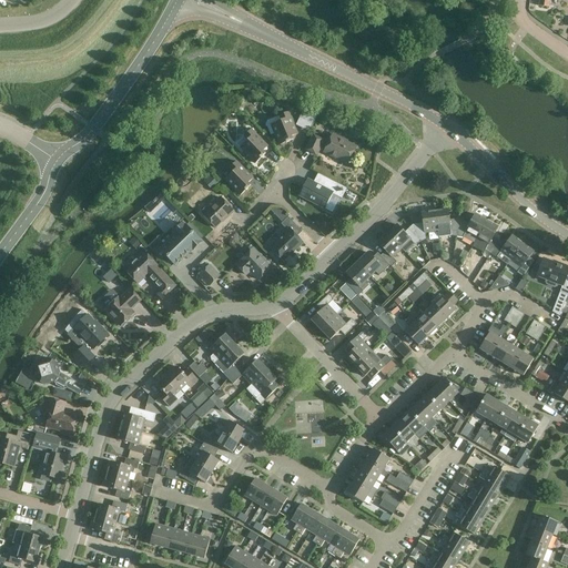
[(316,115),(304,110),(296,125),(308,132),(316,115)]
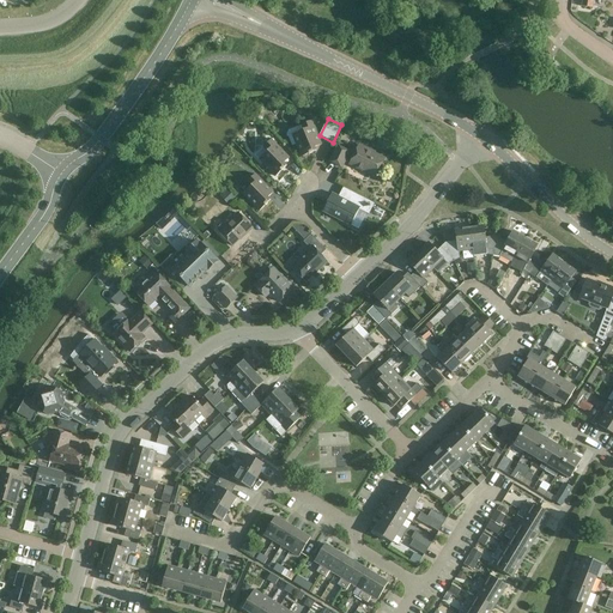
[(301,126),(289,131),(286,135),(287,138),(289,137),(292,146),(297,145),(302,157),(309,155),(313,153),(316,151),(314,145),(320,143),(311,121),(301,126)]
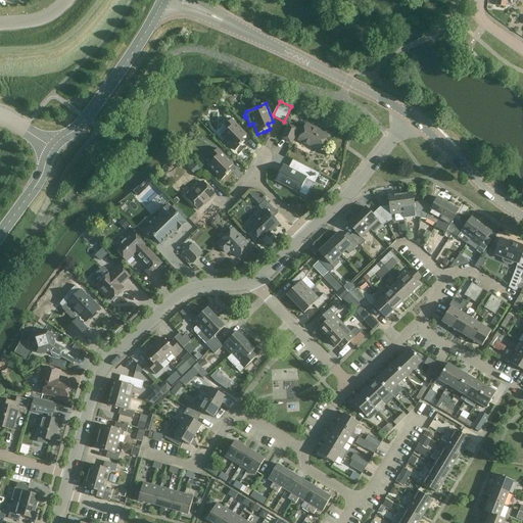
[(245,134),(238,126),(231,119),(225,126),(228,129),(221,136),(228,144),(235,151),(240,146),(240,147),(242,144),(244,142),(241,138),(245,134)]
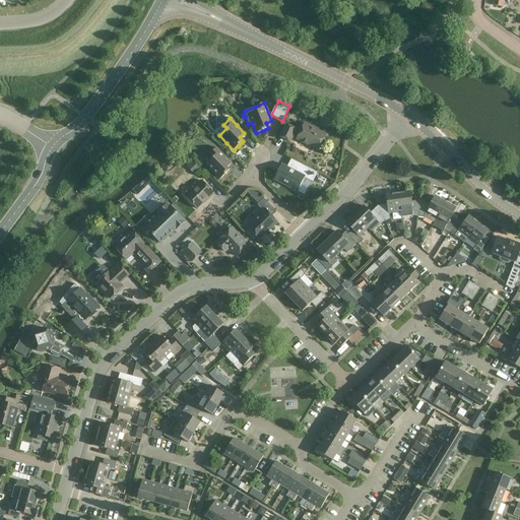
[(293,137),(297,139),(297,140),(318,150),(321,145),(323,146),(326,141),(323,140),(326,135),(305,124),(301,132),(297,130),(297,129),(286,124),(280,137),(290,142),(293,137)]
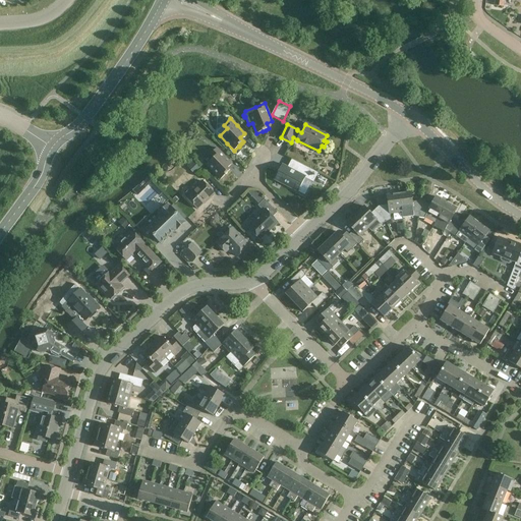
[(231,162),(224,155),(217,148),(210,155),(213,158),(207,165),(221,180),(225,175),(226,175),(228,173),(227,173),(230,171),(226,167),(231,162)]
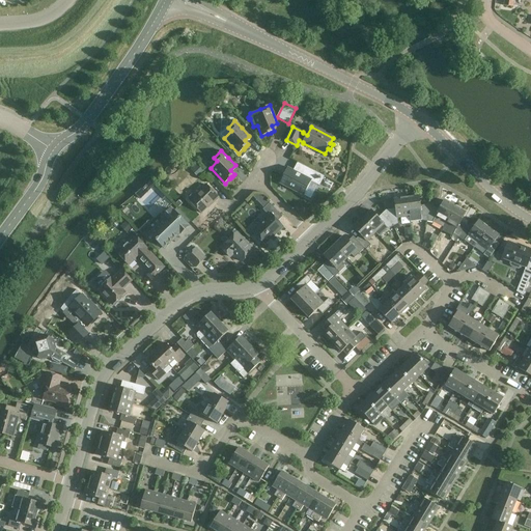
[(315,171),(315,172),(292,160),(292,161),(307,169),(304,175),(288,167),(279,184),(299,194),(303,186),(308,188),(312,179),(315,182),(319,173),(315,171)]
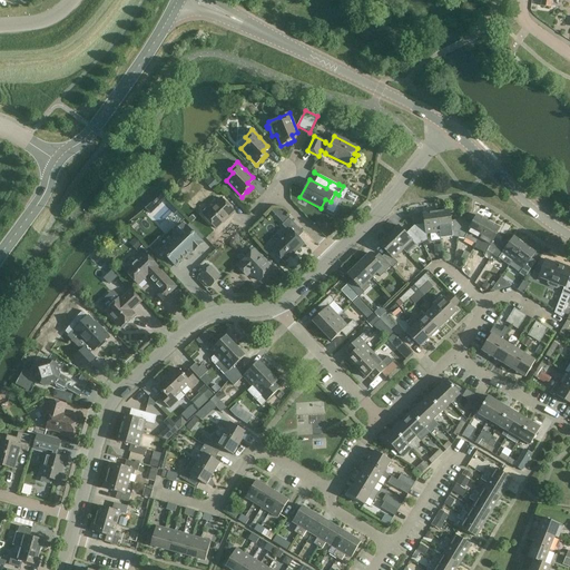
[(212,176),(205,183),(213,190),(219,184),(212,176)]
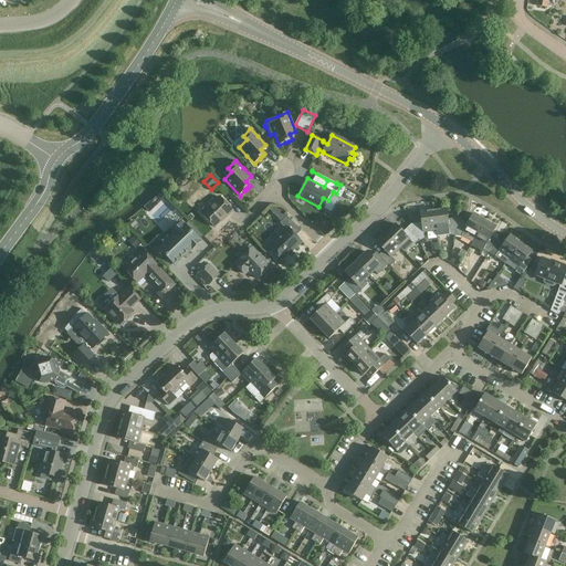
[(157,206),(163,200),(159,196),(153,201),(157,206)]
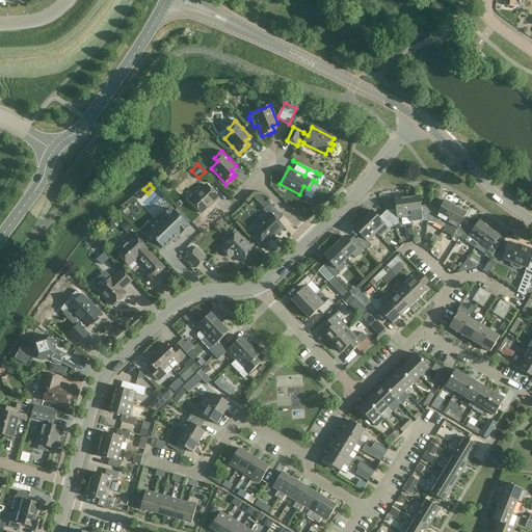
[(189,201),(192,204),(202,213),(213,203),(213,204),(219,197),(207,185),(200,192),(196,195),(195,195),(193,194),(189,198),(189,201)]
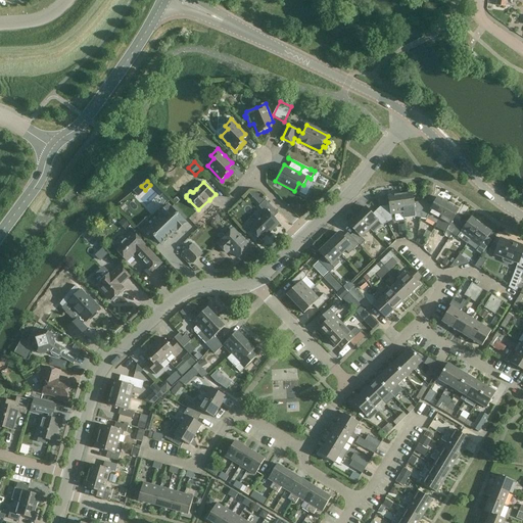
[(421,218),(424,201),(414,203),(413,193),(400,194),(402,212),(403,212),(405,218),(415,217),(421,218)]
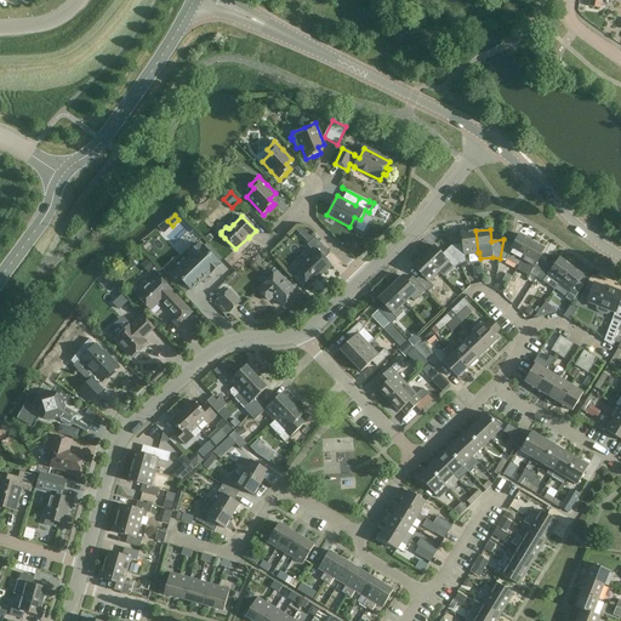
[(462,245),(451,246),(460,265),(466,261),(465,255),(478,252),(476,231),(461,233),(462,245)]
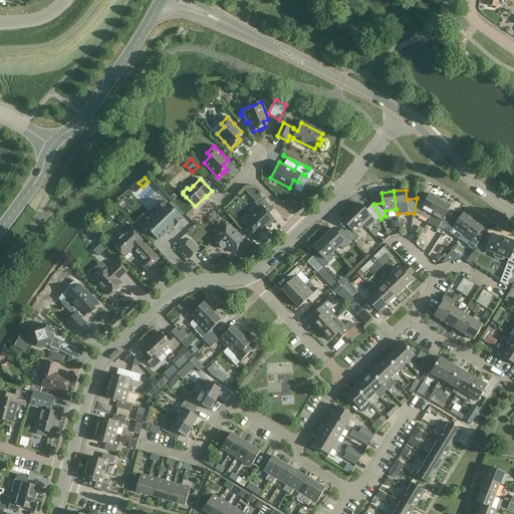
[(425,203),(417,198),(414,214),(419,215),(429,220),(440,200),(430,194),(425,203)]
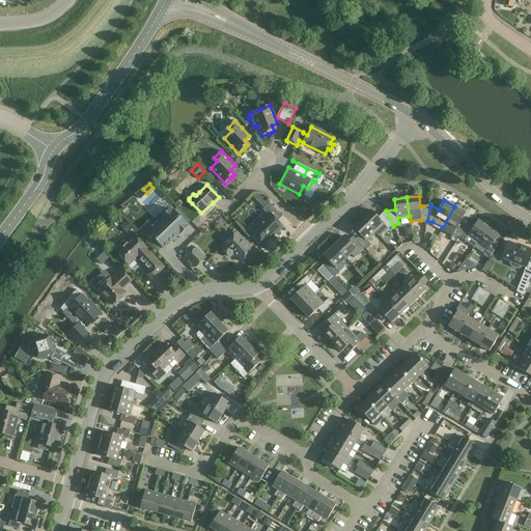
[(262,210),(269,216),(252,231),(264,245),(274,236),(273,234),(275,231),(277,233),(283,227),(277,220),(280,216),(282,217),(270,203),(262,210)]
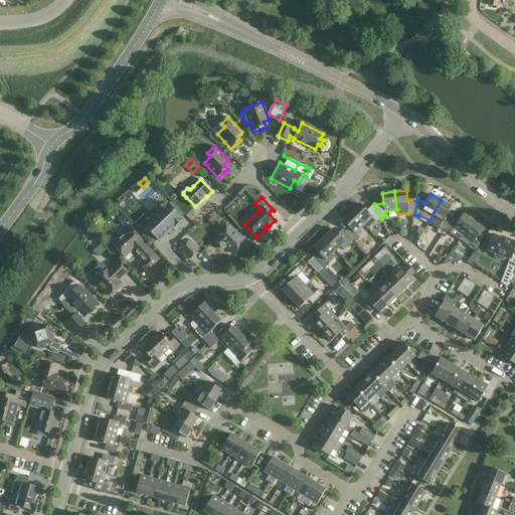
[(440,226),(445,230),(453,218),(447,215),(452,206),(441,200),(430,220),(431,220),(433,216),(443,221),(440,226)]
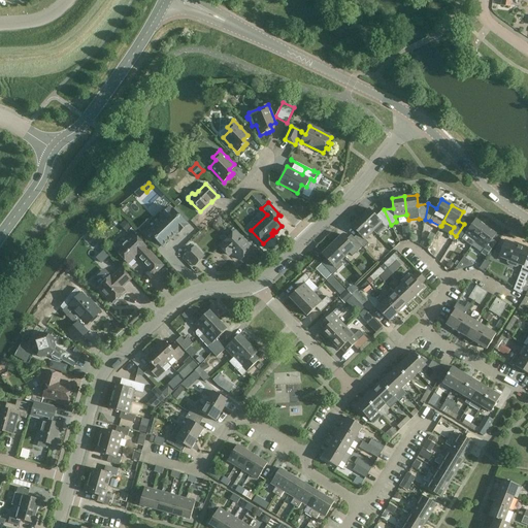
[(187,225),(179,218),(170,207),(161,217),(163,218),(149,232),(163,246),(178,232),(179,232),(187,225)]
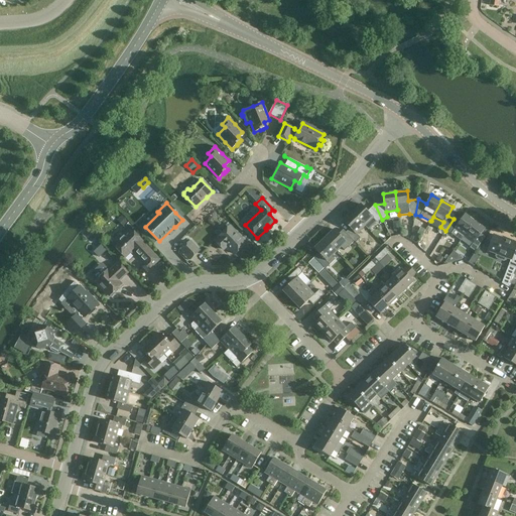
[(382,220),(375,205),(368,212),(361,205),(352,213),(365,226),(373,218),(377,222),(382,220)]
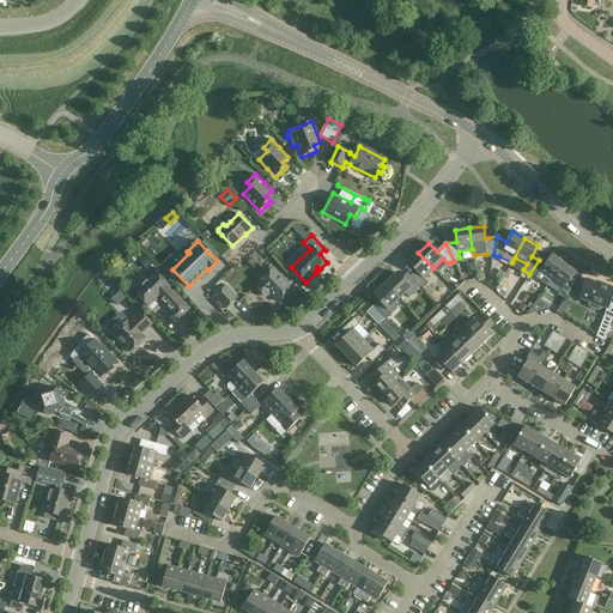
[(424,278),(434,268),(418,253),(408,263),(416,272),(411,277),(422,286),(423,287),(429,283),(424,278)]
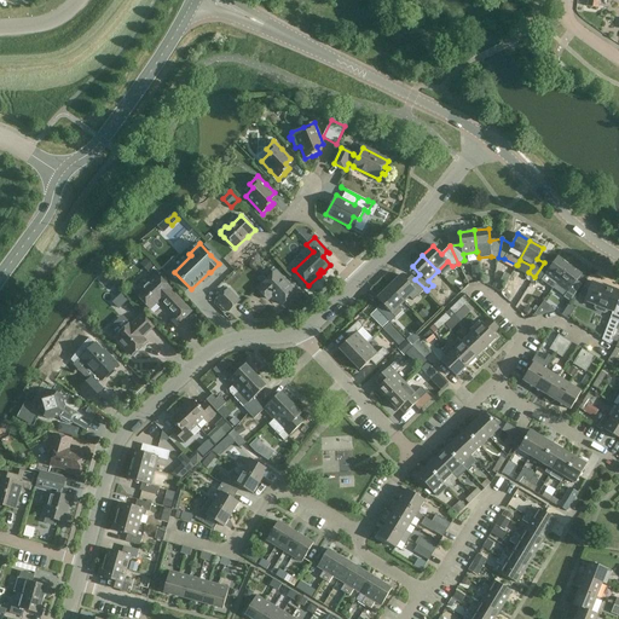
[(146,258),(140,264),(140,265),(149,273),(151,271),(156,266),(150,260),(148,258),(146,258)]
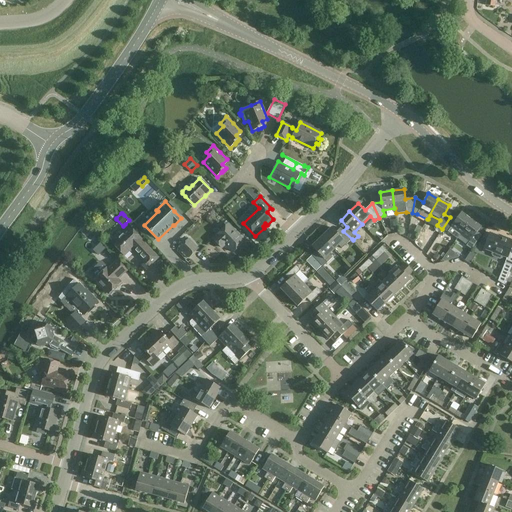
[(448,232),(457,239),(471,220),(462,213),(456,221),(450,217),(442,229),(448,232)]
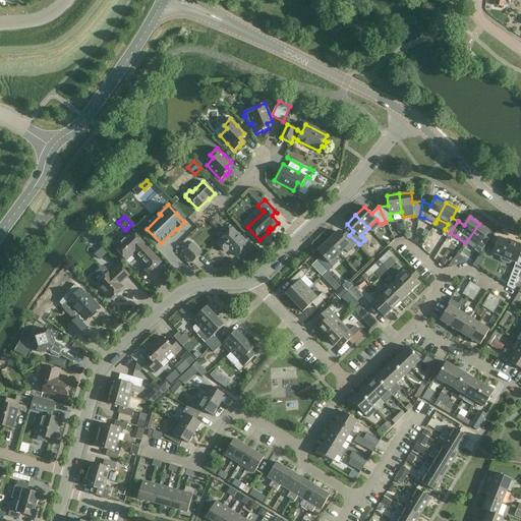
[(489,231),(479,224),(465,243),(466,243),(469,239),(478,245),(474,249),(479,253),(487,242),(483,239),(489,231)]
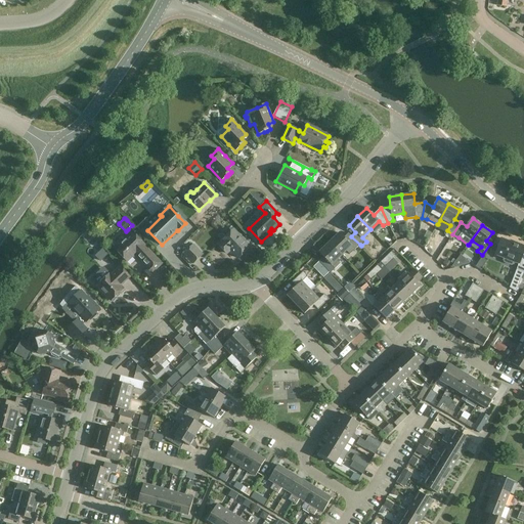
[(233,230),(229,233),(222,241),(223,242),(219,246),(226,254),(230,250),(238,258),(250,248),(233,230)]
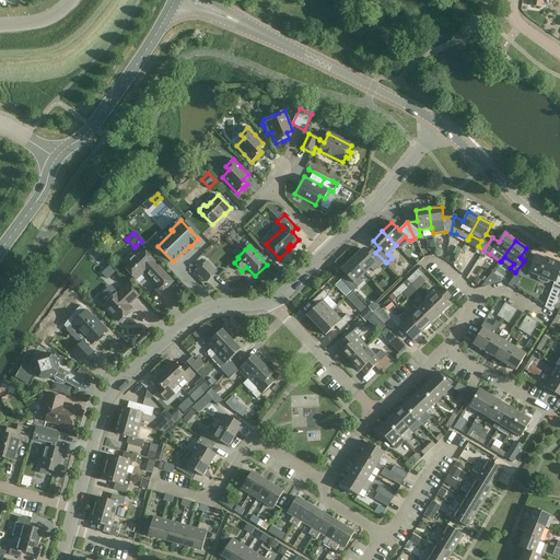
[(123,266),(128,272),(136,280),(144,271),(159,287),(158,288),(162,292),(173,282),(154,263),(155,261),(142,248),(123,266)]
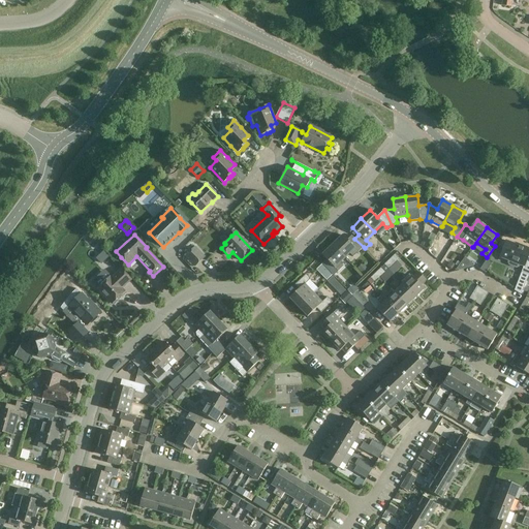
[(359,252),(364,247),(354,239),(351,236),(347,240),(343,236),(333,245),(345,258),(349,253),(353,257),(359,252)]
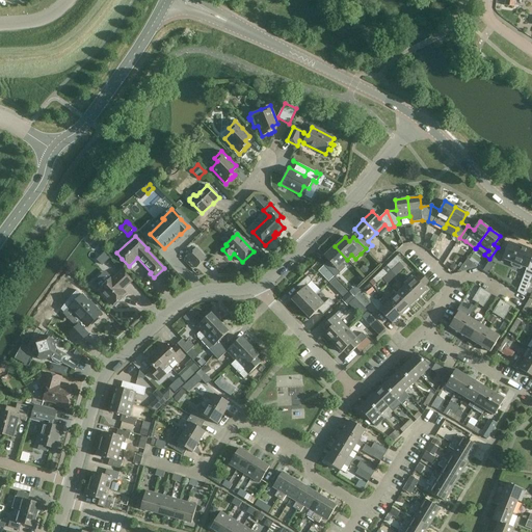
[(509,242),(505,251),(503,259),(512,262),(511,264),(512,267),(520,270),(523,269),(524,266),(527,267),(525,273),(531,276),(531,275),(531,259),(531,256),(531,249),(525,246),(524,247),(509,242)]
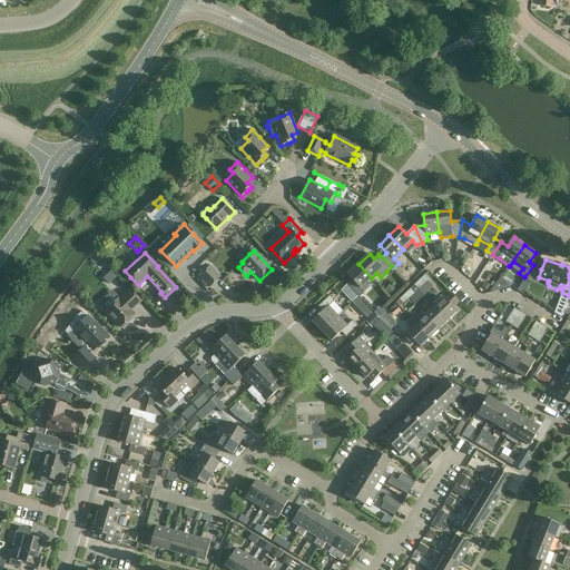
[(372,278),(359,264),(347,275),(352,279),(347,285),(355,293),(359,296),(360,297),(365,292),(361,288),(372,278)]
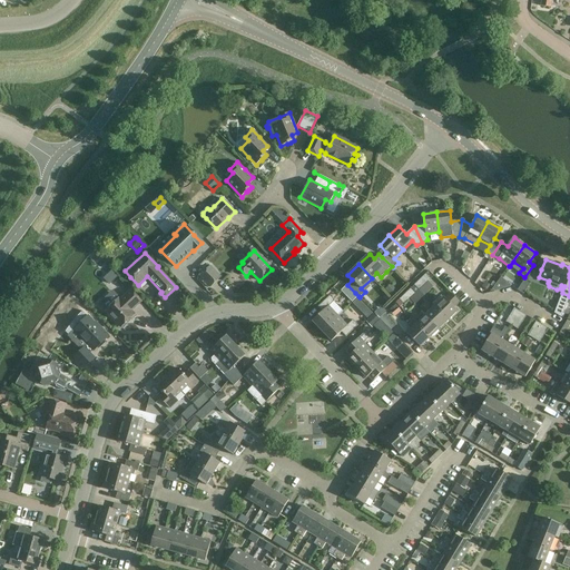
[(210,287),(220,277),(210,267),(200,276),(210,287)]
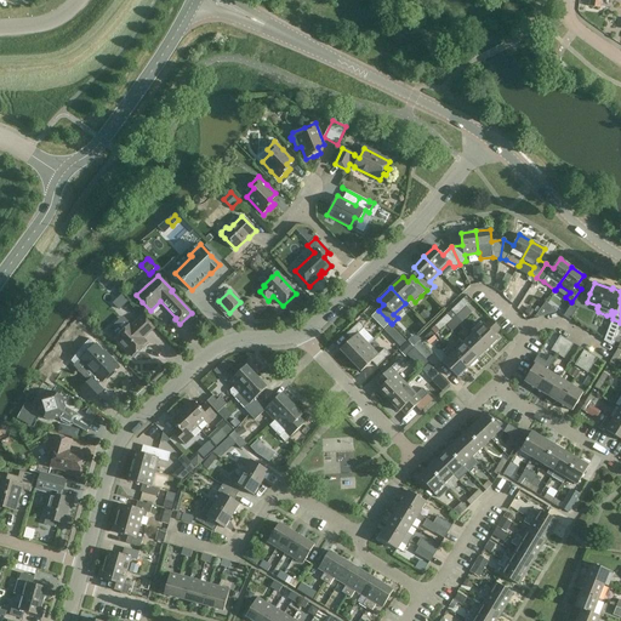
[(121,295),(113,303),(119,311),(127,302),(121,295)]
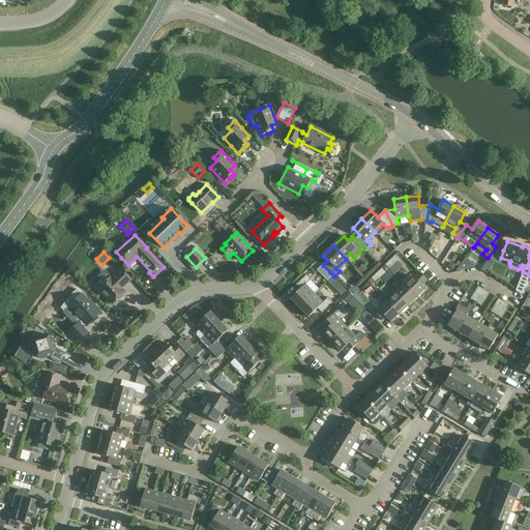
[(395,255),(385,265),(389,270),(401,259),(395,255)]
